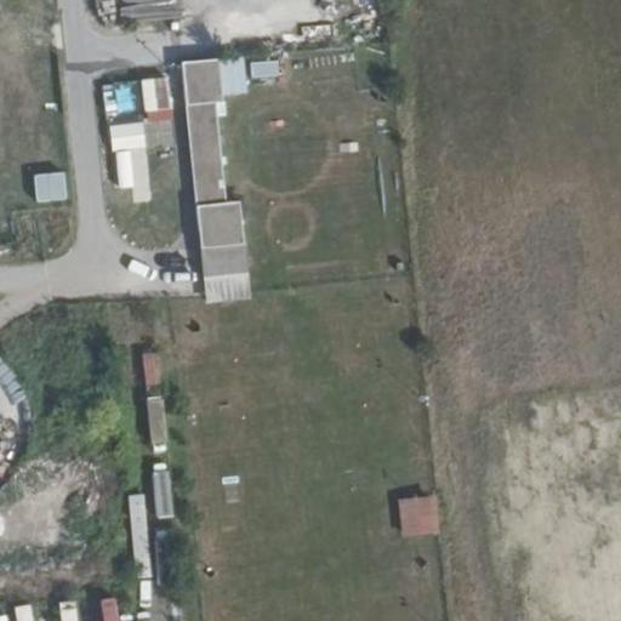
[(278,60),(250,62),(251,79),(280,77),(278,60)]
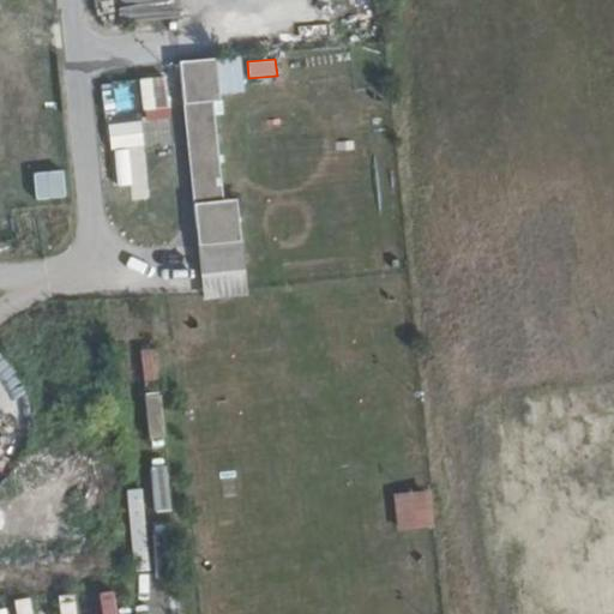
[(227,107),(224,67),(186,70),(205,254),(247,250),(244,210),(229,211),(220,107),(227,107)]
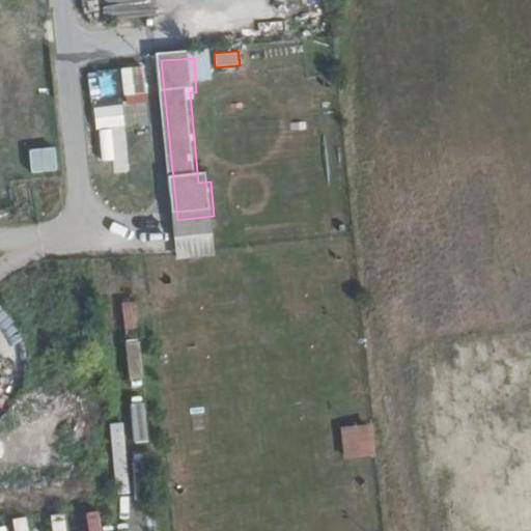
[(94,106),(95,128),(126,126),(123,104),(94,106)]
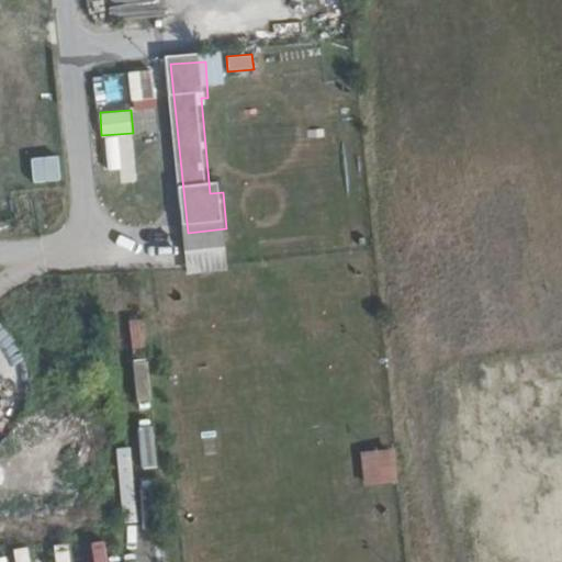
[(109,168),(120,167),(117,138),(107,138),(109,168)]
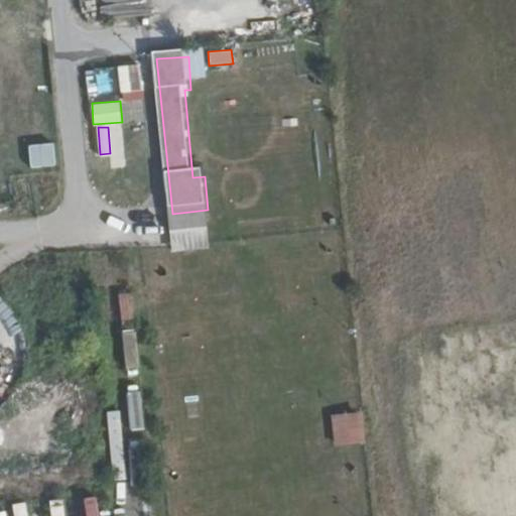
[(30,167),(57,164),(54,140),(27,143),(30,167)]
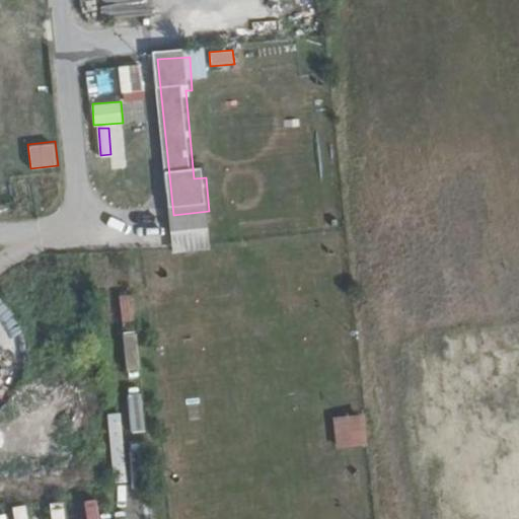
[(138,330),(124,330),(124,374),(138,374),(138,330)]
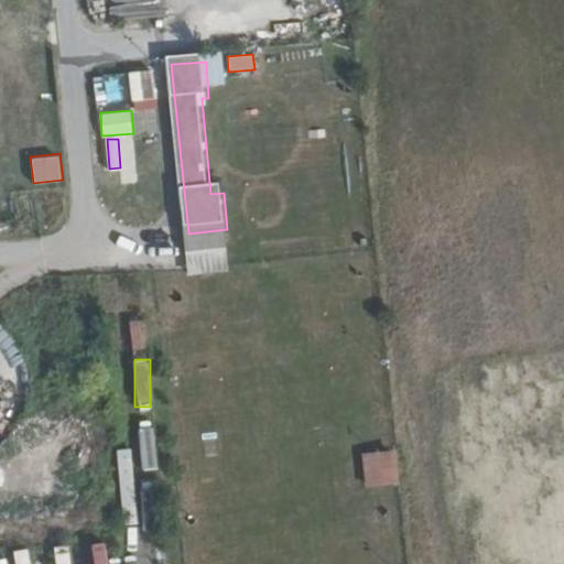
[(153,429),(141,430),(144,466),(156,465),(153,429)]
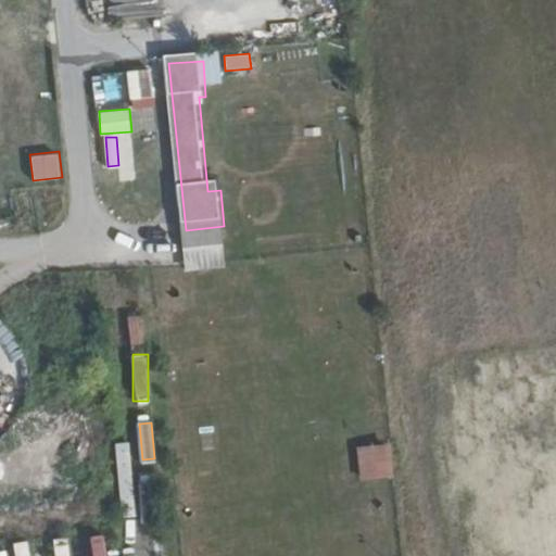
[(357,445),(358,479),(393,477),(392,443),(357,445)]
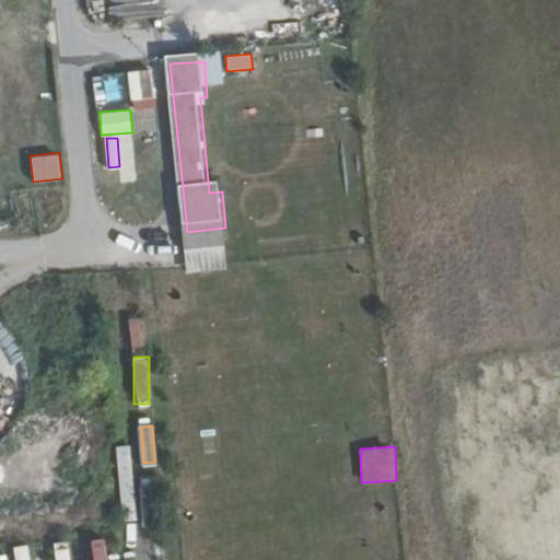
[(135,529),(140,559),(131,559),(158,559),(153,527),(135,529)]
